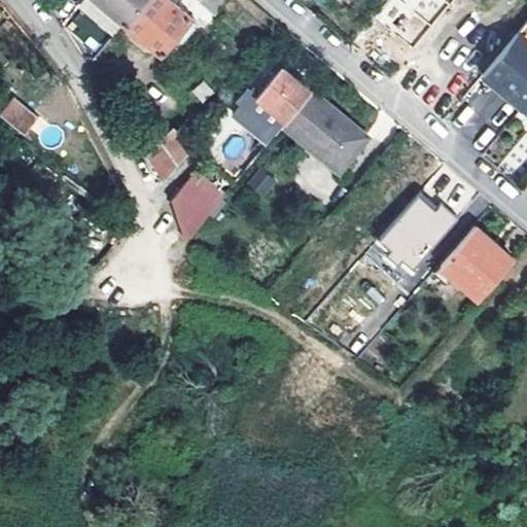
[(104,0),(127,20),(142,0),(104,0)]
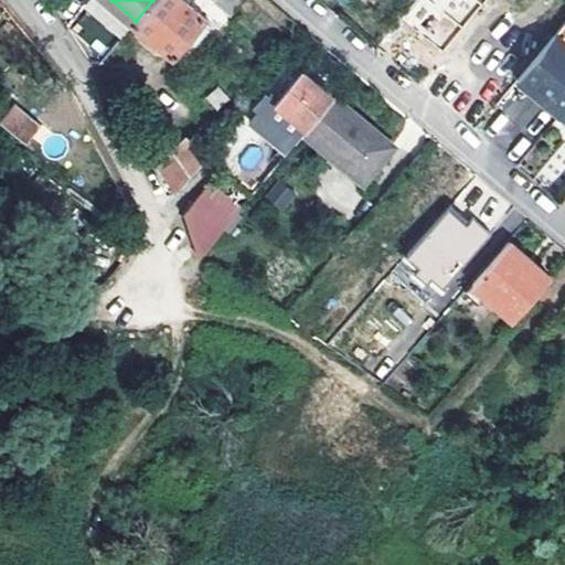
[(195,38),(211,20),(187,0),(152,0),(136,21),(172,53),(189,34),(195,38)]
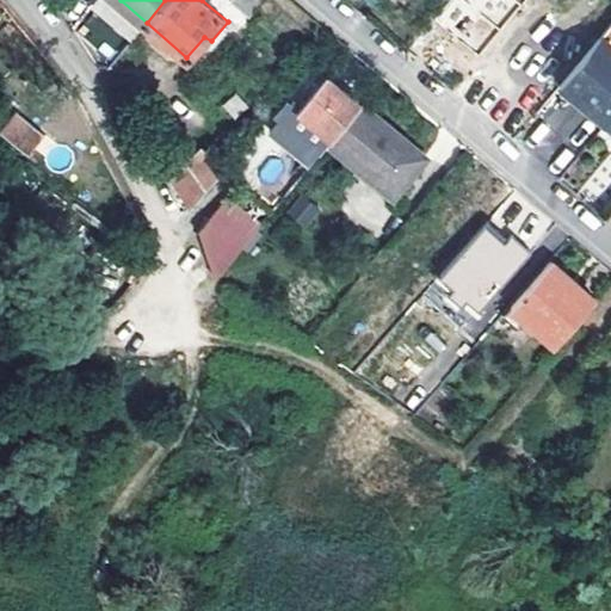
[(261,0),(234,0),(251,13),(261,0)]
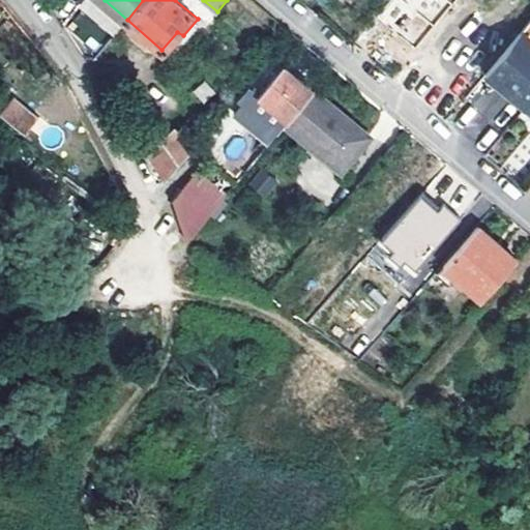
[(413,36),(425,21),(401,0),(387,0),(378,13),(383,18),(385,15),(400,24),(404,19),(415,28),(410,34),(413,36)]
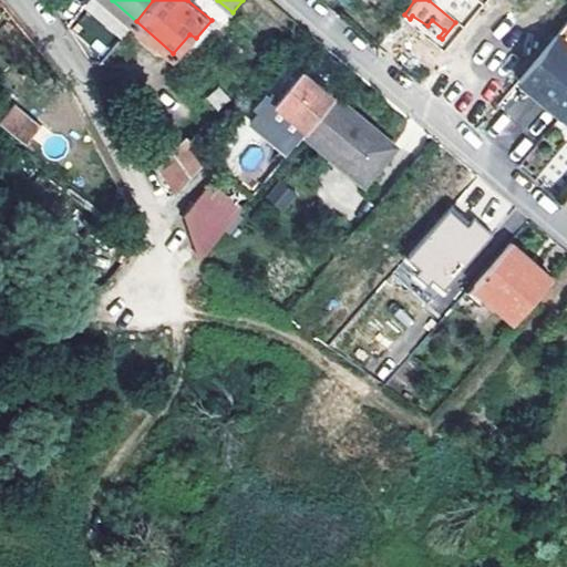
[(457,22),(455,22),(442,39),(439,37),(444,30),(432,20),(428,26),(412,16),(410,19),(399,32),(436,63),(472,20),(465,14),(457,22)]
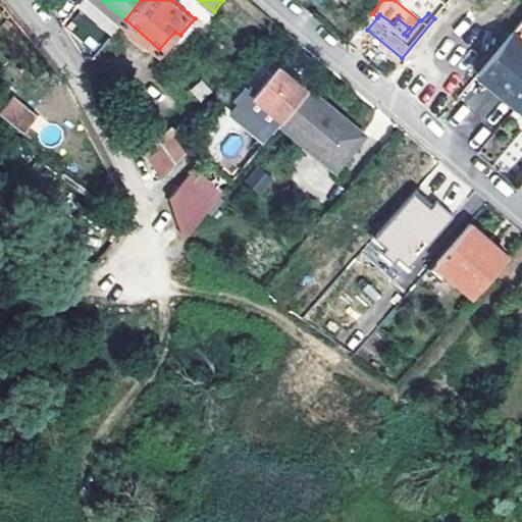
[(521,18),(477,71),(519,105),(521,101),(521,18)]
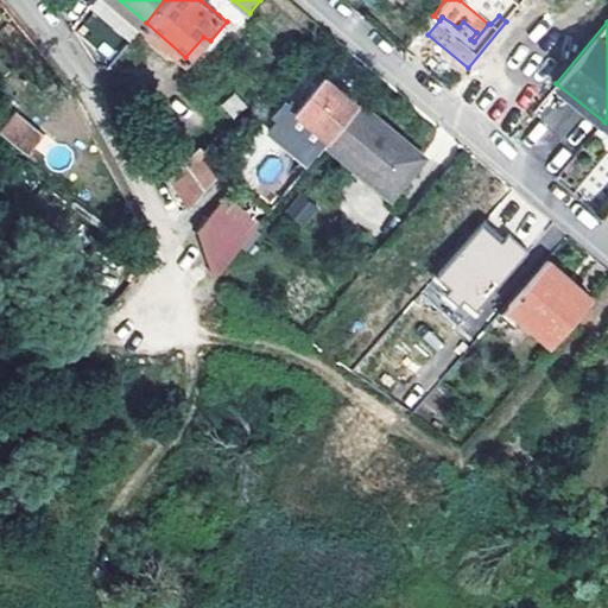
[(328,143),(360,105),(324,74),(298,107),(289,100),(278,113),(322,150),(328,143)]
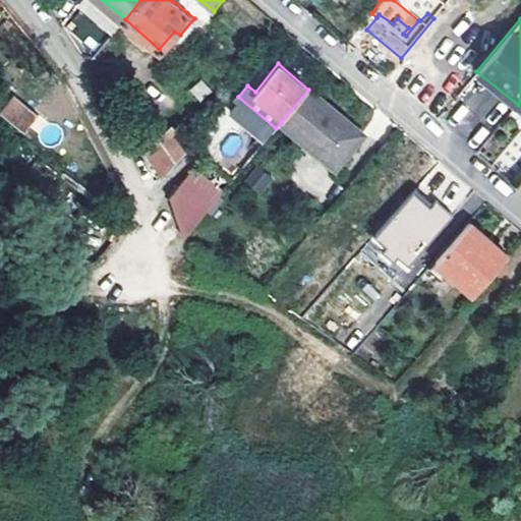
[(308,90),(281,122),(337,170),(364,136),(308,90)]
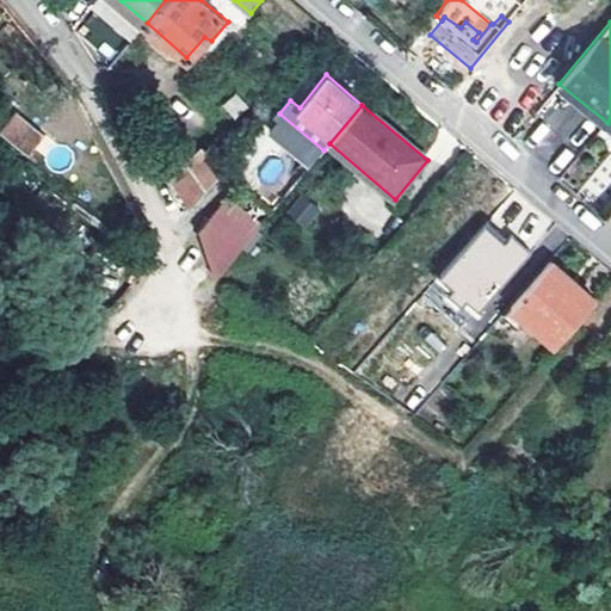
[(42,127),(17,107),(1,124),(28,146),(42,127)]
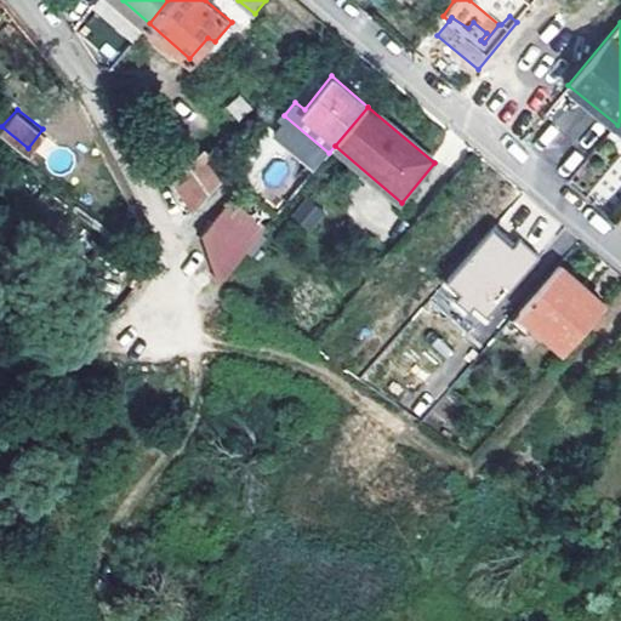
[(204,148),(172,181),(193,212),(228,172),(204,148)]
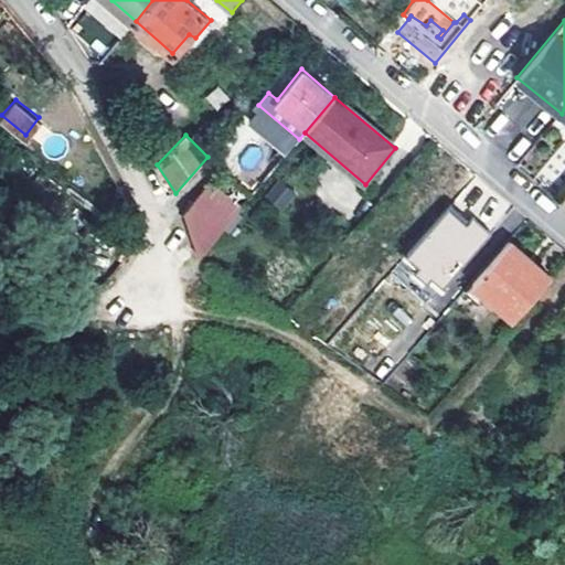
[(284,211),(296,193),(277,181),(265,199),(284,211)]
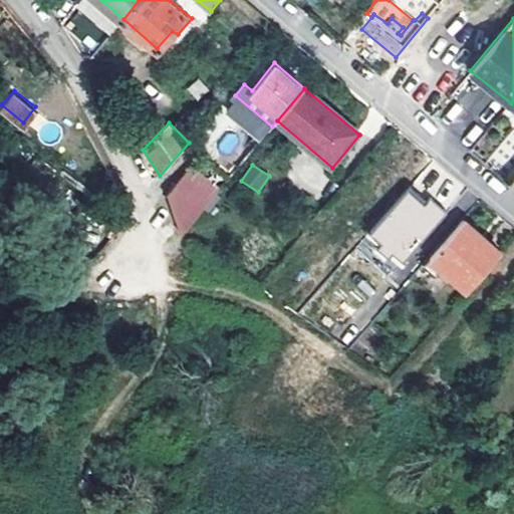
[(184,174),(166,193),(182,234),(211,198),(184,174)]
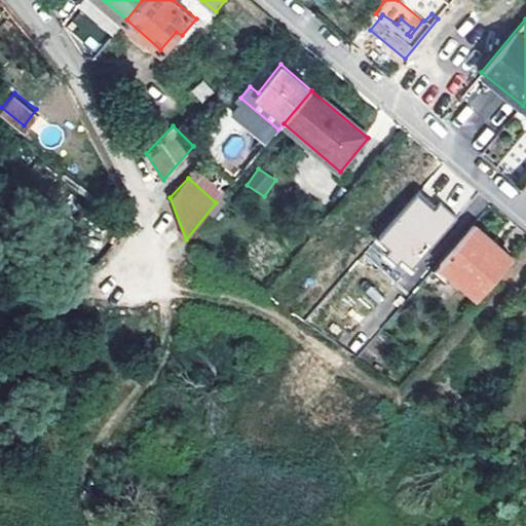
[(420,190),(417,193),(434,208),(437,204),(420,190)]
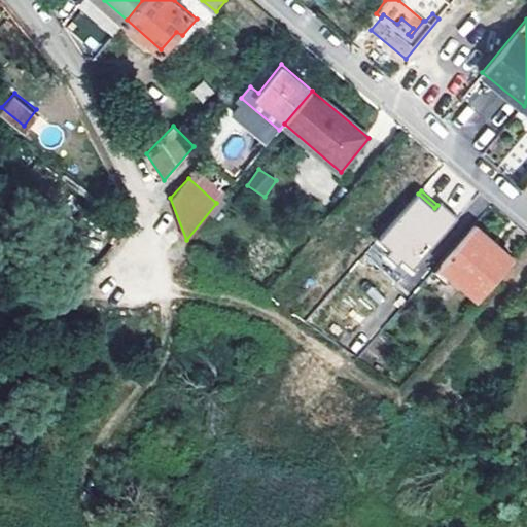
[(393,245),(415,265),(460,214),(443,199),(437,205),(434,208),(418,194),(382,235),(393,245)]
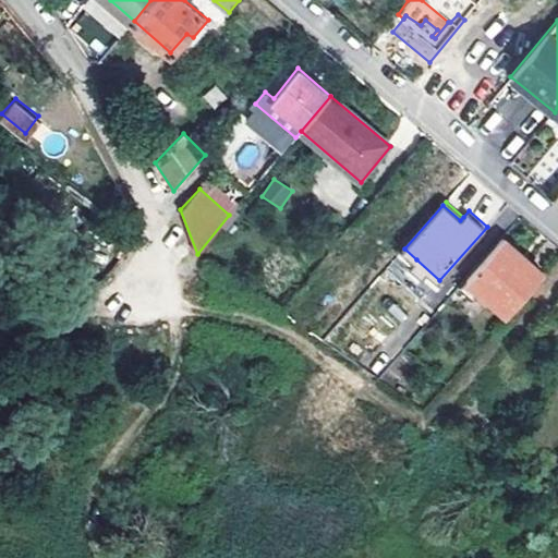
[(504,238),(468,278),(509,314),(545,273),(504,238)]
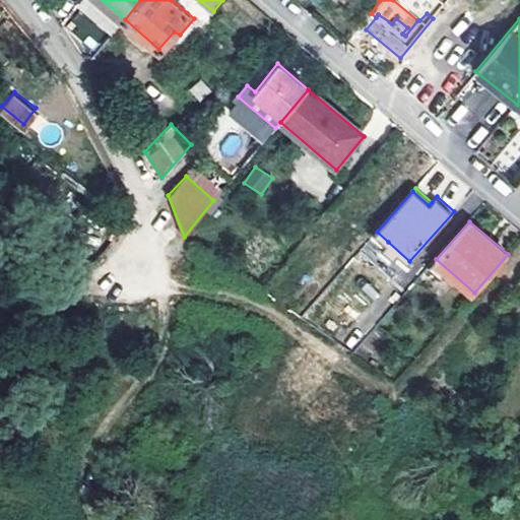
[(400,271),(409,261),(388,242),(384,247),(394,256),(389,262),(400,271)]
